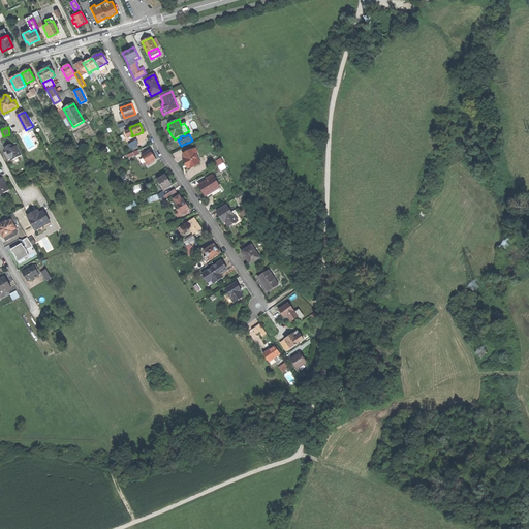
[(136,145),(138,144),(135,139),(129,144),(133,150),(137,148),(136,145)]
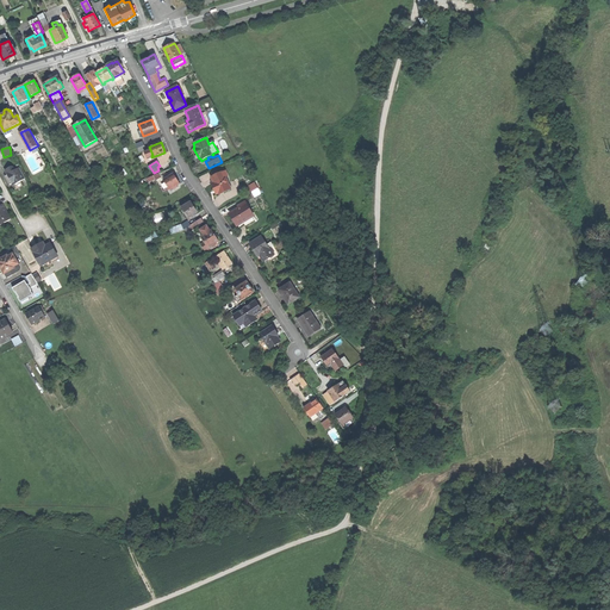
[(20,168),(13,172),(19,182),(26,179),(20,168)]
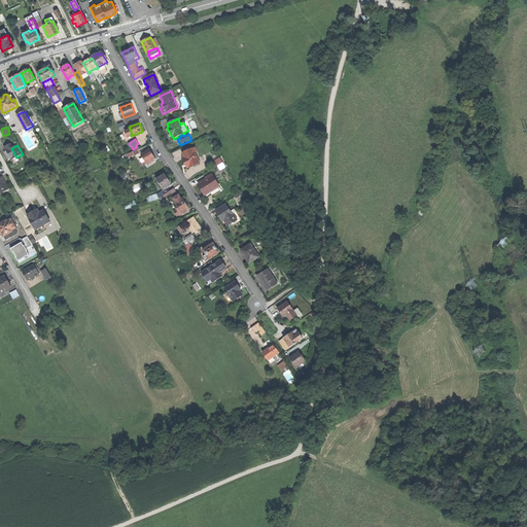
[(11,148),(6,151),(10,159),(11,160),(16,157),(11,148)]
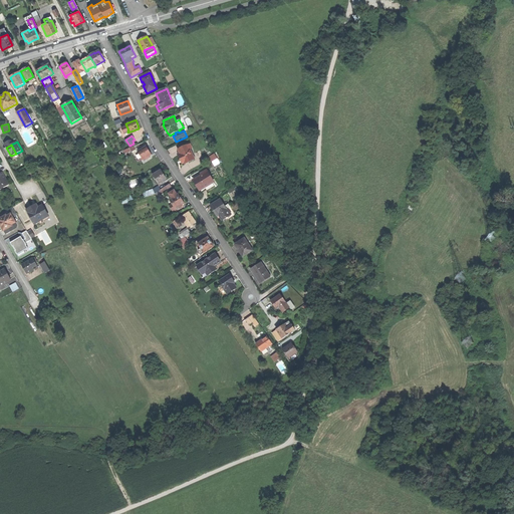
[(141,159),(142,161),(152,155),(149,151),(147,146),(138,152),(142,158),(141,159)]
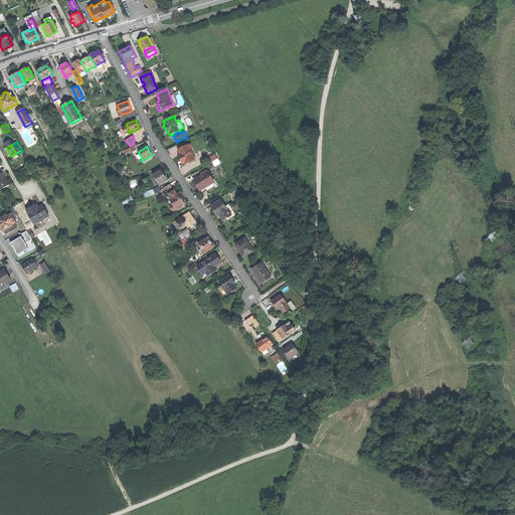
[(180,158),(181,160),(183,159),(185,163),(185,164),(195,159),(190,150),(189,150),(187,146),(179,149),(181,154),(179,155),(180,158)]
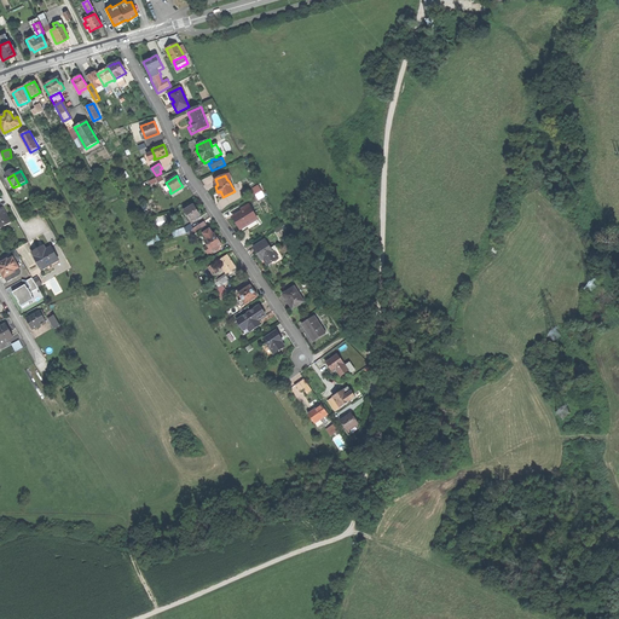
[(185,210),(191,221),(196,219),(196,218),(200,215),(197,210),(195,206),(189,209),(185,210)]
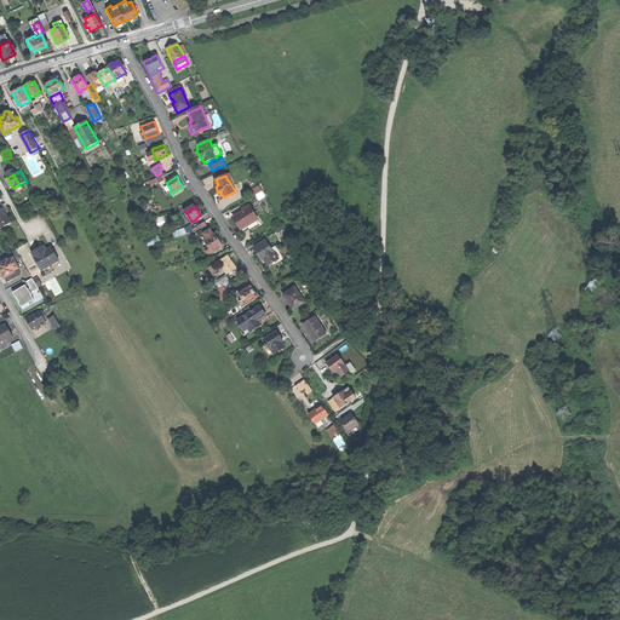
[(0,228),(0,229),(11,223),(7,216),(3,207),(0,208),(0,228)]
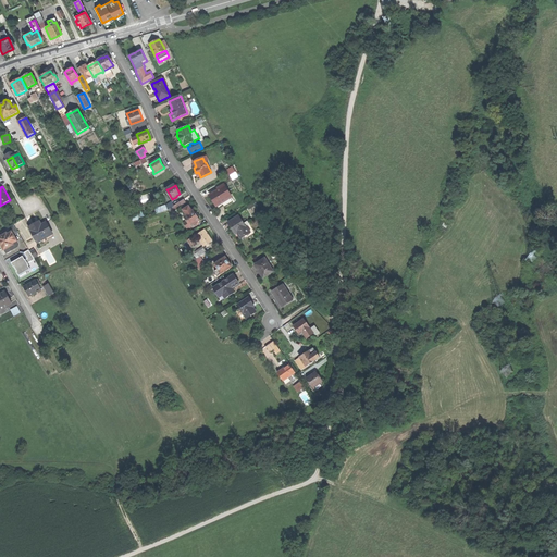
[(214,199),(218,206),(232,197),(225,186),(218,190),(211,194),(214,199)]
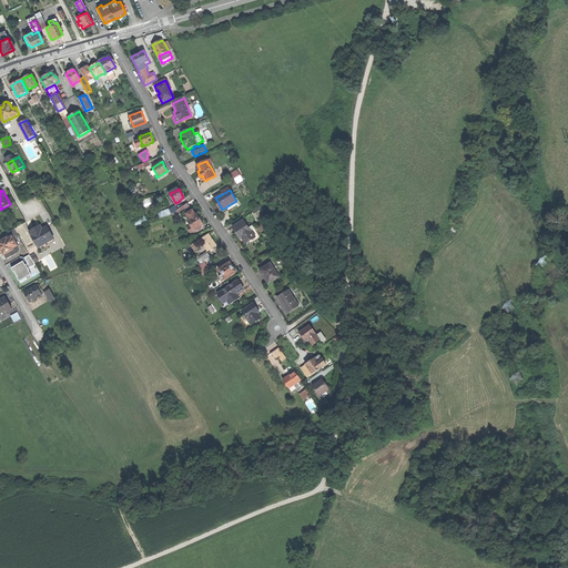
[(179,209),(181,213),(191,206),(188,203),(179,209)]
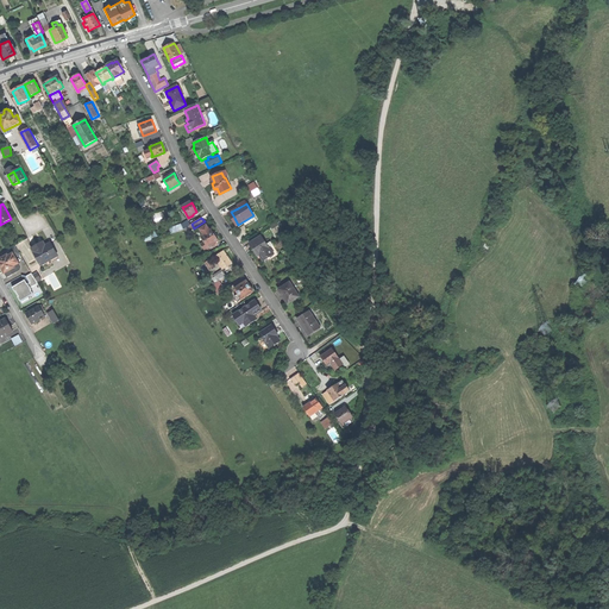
[(206,240),(209,246),(212,245),(213,248),(217,245),(215,243),(219,240),(215,234),(212,230),(209,231),(208,228),(203,231),(205,233),(202,236),(206,240)]
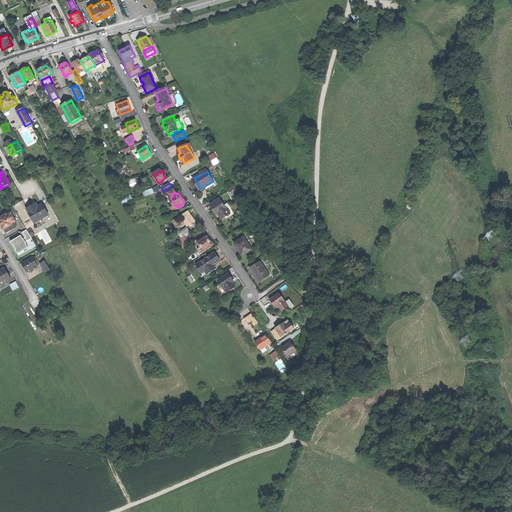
[(219,199),(210,205),(213,210),(215,213),(216,212),(220,219),(230,214),(227,209),(225,210),(223,206),(219,199)]
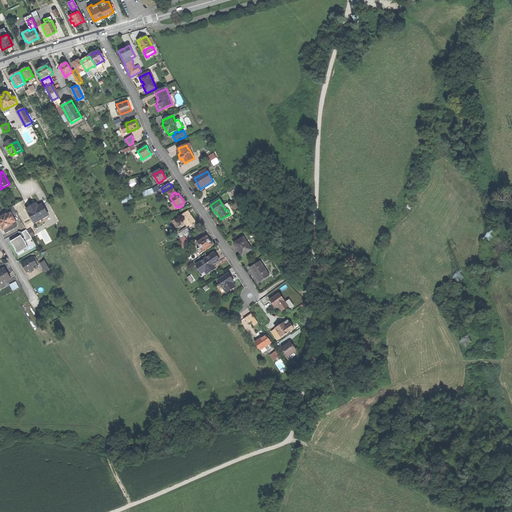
[(29,213),(35,224),(49,216),(43,204),(39,207),(37,204),(32,206),(27,209),(29,212),(29,213)]
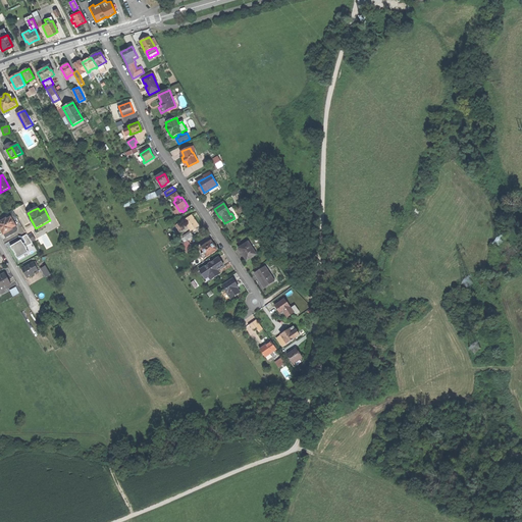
[(192,214),(184,219),(191,230),(193,229),(196,227),(199,225),(196,221),(192,214)]
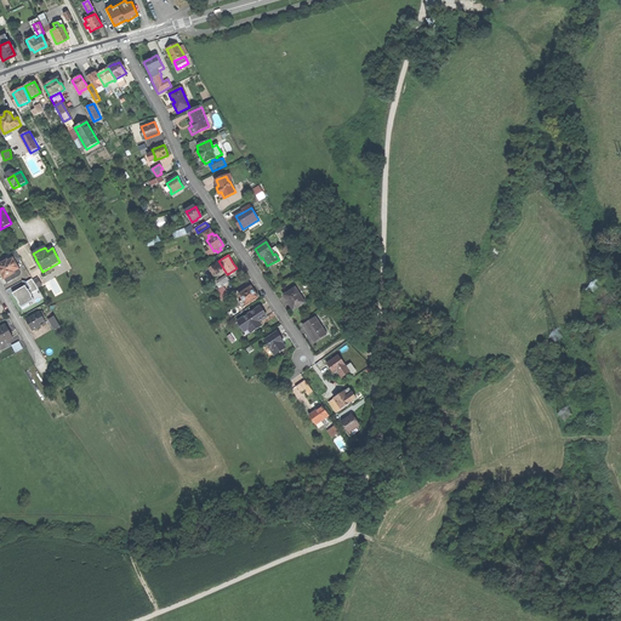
[(7,260),(0,263),(0,269),(0,271),(3,273),(5,279),(6,279),(11,275),(16,273),(13,269),(11,266),(7,260)]
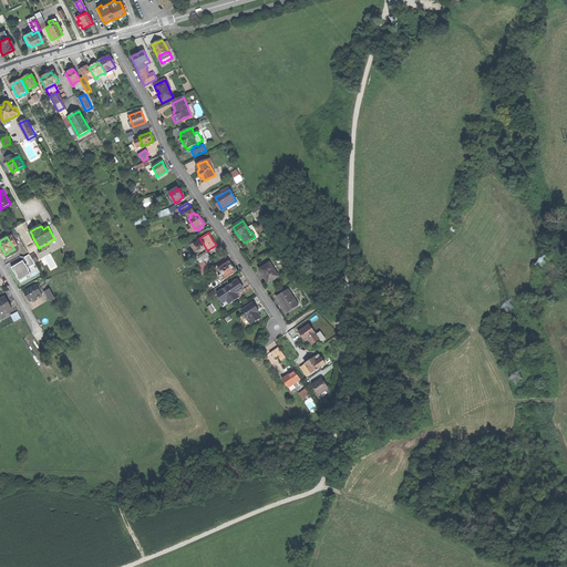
[(199,258),(202,263),(203,261),(210,257),(208,253),(199,258)]
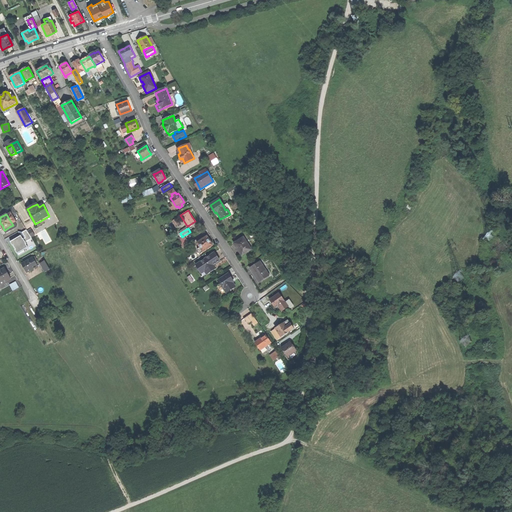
[(182,243),(184,247),(189,244),(187,240),(186,240),(183,236),(182,237),(180,238),(183,243),(182,243)]
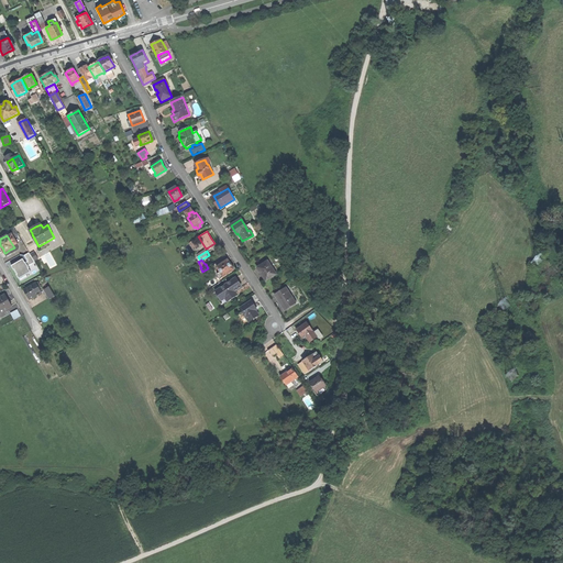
[(217,274),(220,278),(234,269),(231,265),(228,260),(217,266),(220,272),(217,274)]
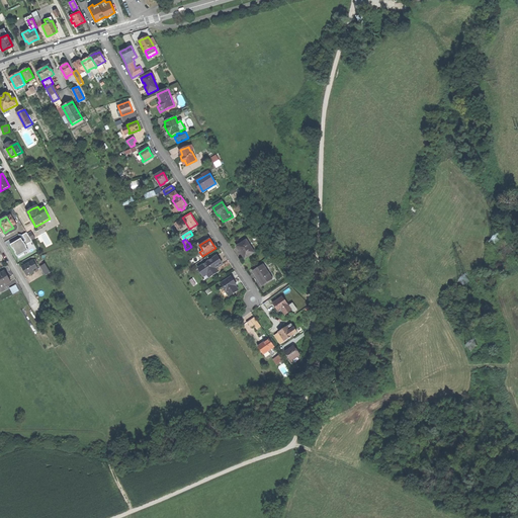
[(247,240),(237,246),(240,251),(241,250),(243,253),(246,258),(254,252),(247,240)]
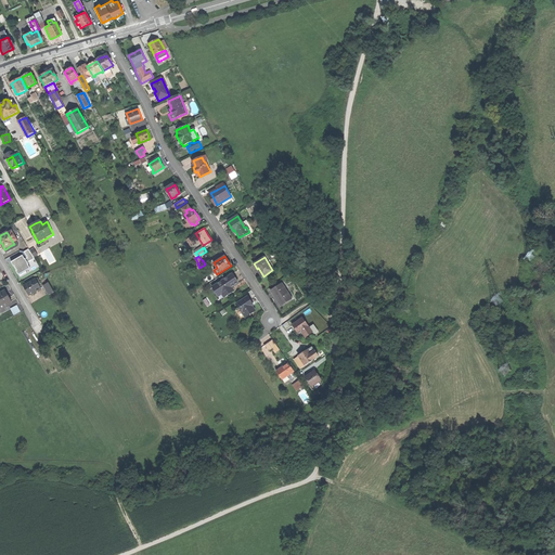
[(233,273),(213,287),(219,296),(222,294),(224,297),(234,291),(232,287),(239,283),(236,279),(233,273)]
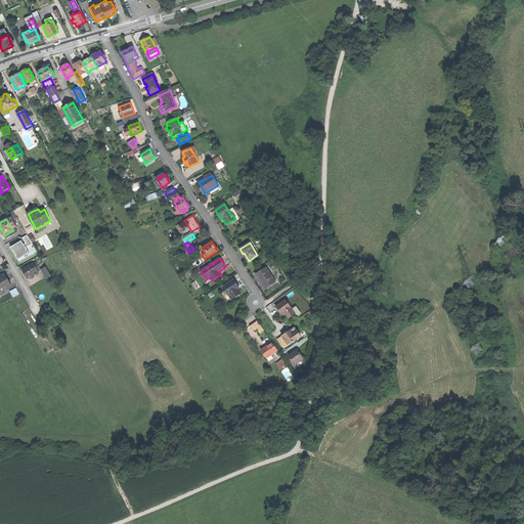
[(26,274),(28,278),(39,272),(34,263),(23,269),(26,274)]
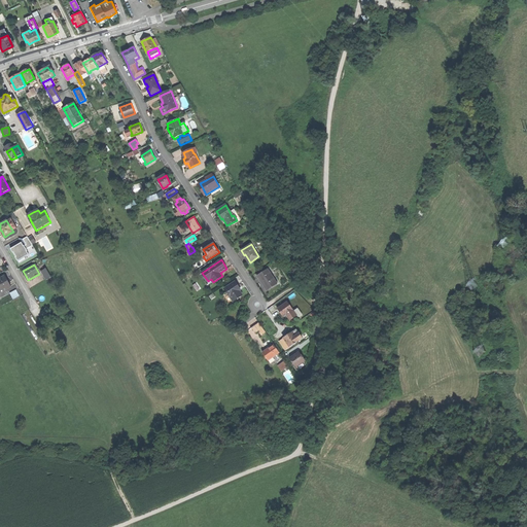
[(42,271),(47,280),(51,277),(46,269),(42,271)]
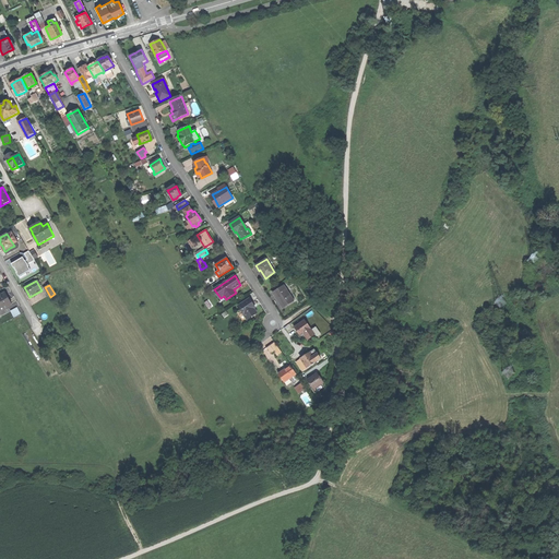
[(273,294),(277,299),(278,298),(281,300),(284,307),(294,300),(284,286),(273,294)]
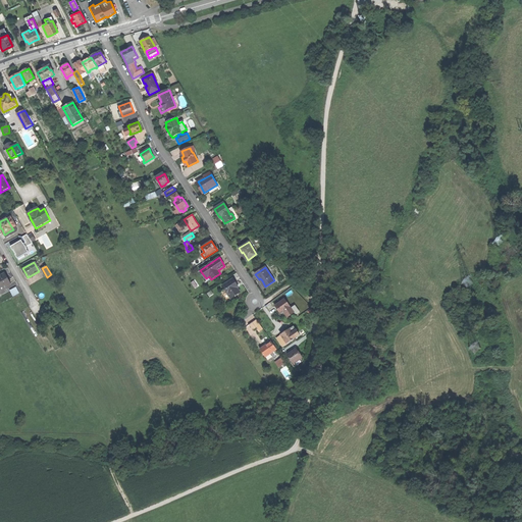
[(0,275),(0,289),(0,290),(11,283),(8,279),(5,273),(0,275)]
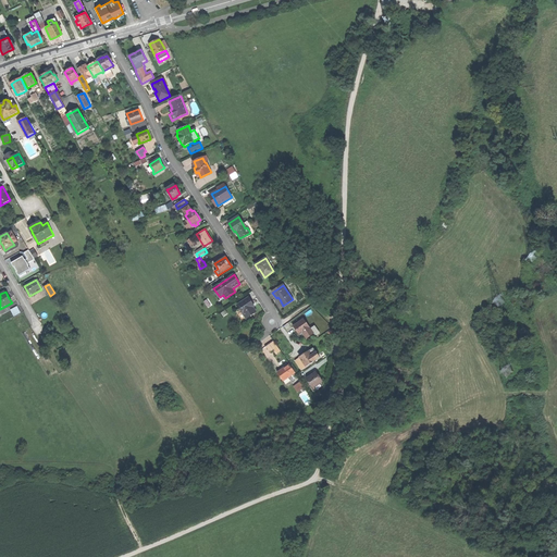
[(248,297),(236,305),(247,320),(258,312),(255,308),(256,307),(250,300),(248,297)]
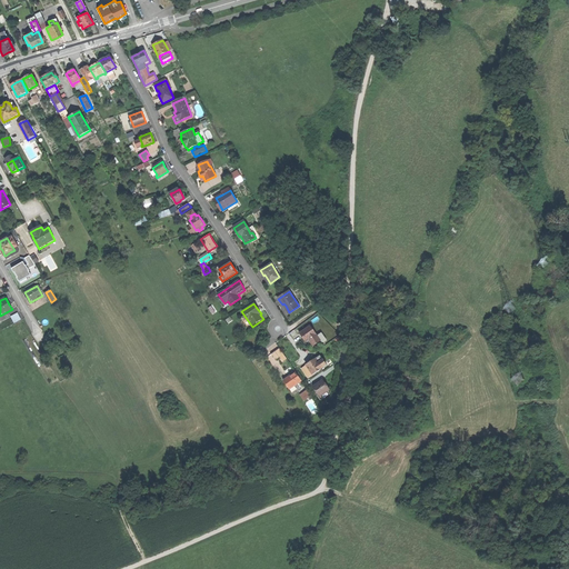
[(16,323),(22,319),(18,312),(11,316),(16,323)]
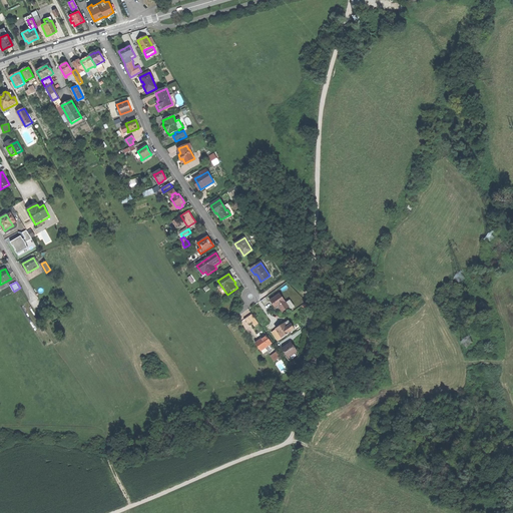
[(290,308),(280,294),(270,301),(273,306),(276,310),(279,308),(282,313),(290,308)]
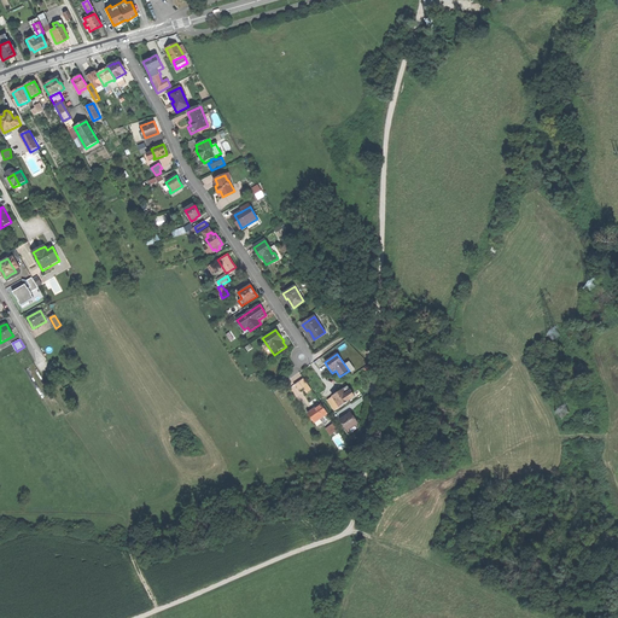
[(303,389),(307,395),(313,391),(303,378),(298,382),(303,389)]
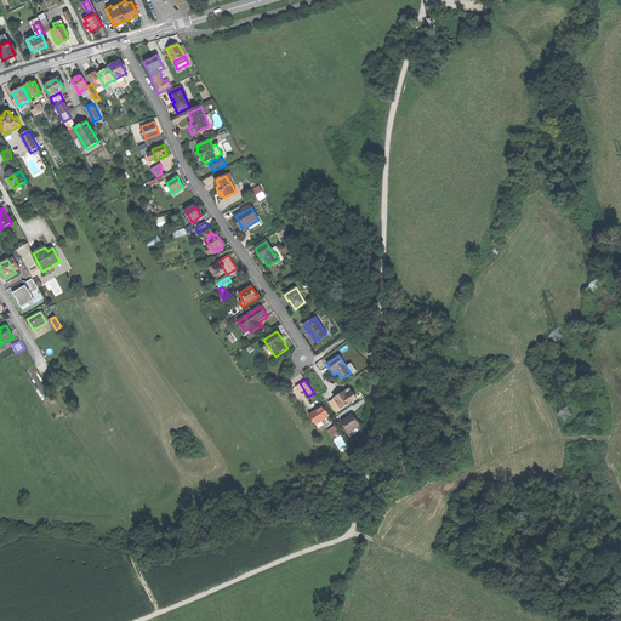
[(348,387),(345,391),(352,402),(357,398),(348,387)]
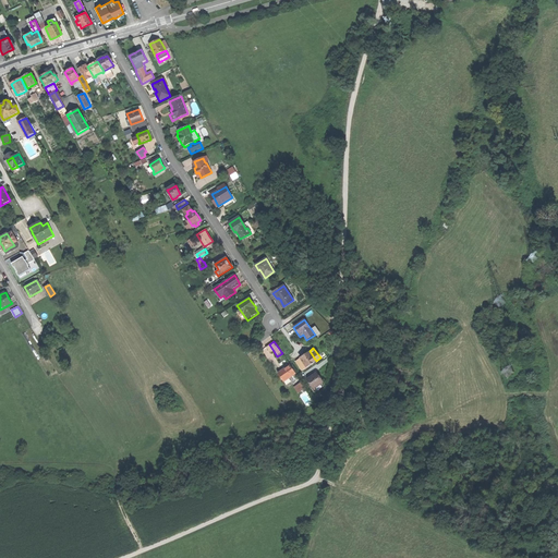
[(304,354),(301,358),(307,367),(316,361),(310,351),(304,354)]
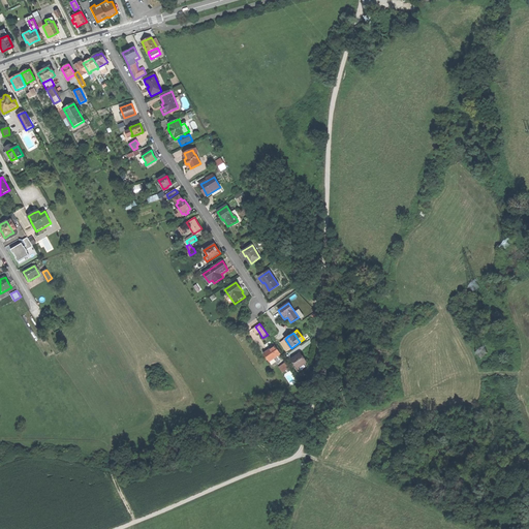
[(281,342),(287,351),(291,348),(285,339),(281,342)]
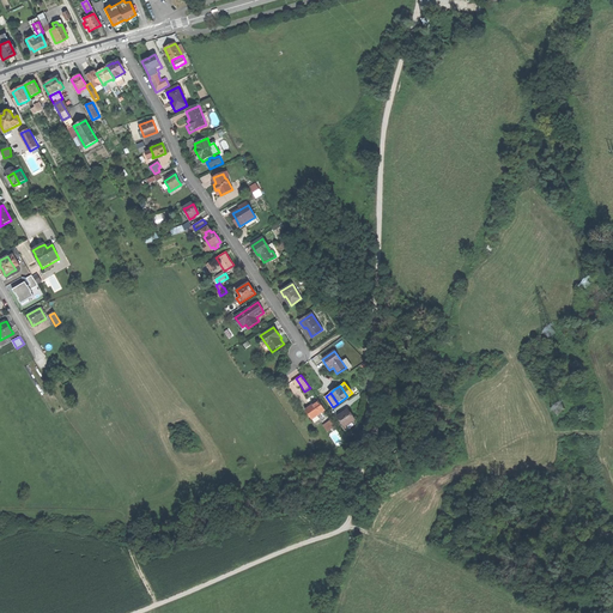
[(305,410),(311,420),(325,410),(322,405),(319,401),(305,410)]
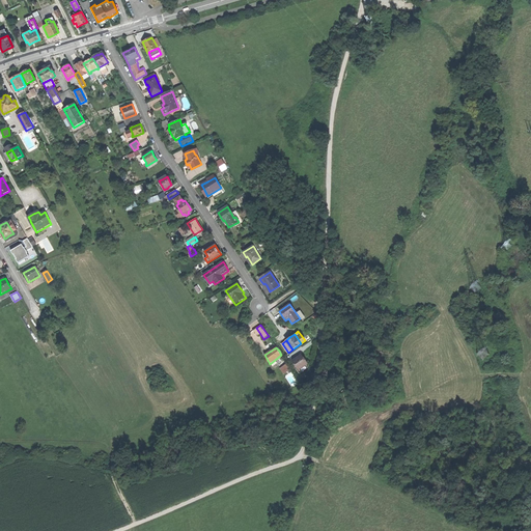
[(291,361),(298,369),(307,363),(301,354),(297,357),(291,361)]
